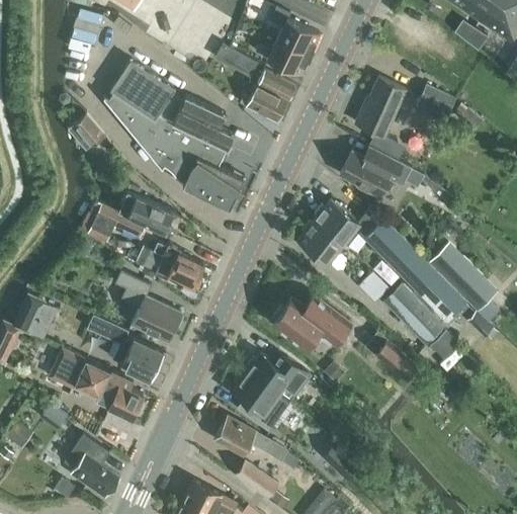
[(112,0),(134,12),(141,0),(112,0)]
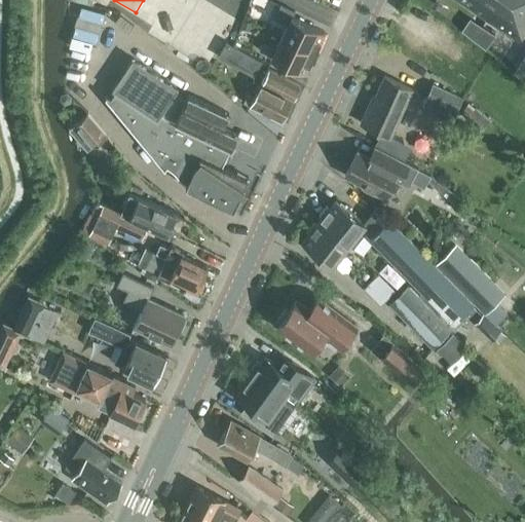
[(524,0),(452,0),(519,42),(524,32),(524,0)]
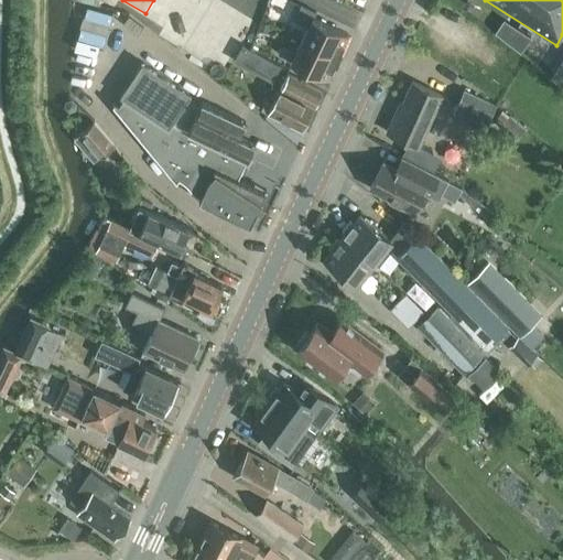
[(301,9),(296,17),(298,17),(311,23),(312,21),(313,22),(316,17),(301,9)]
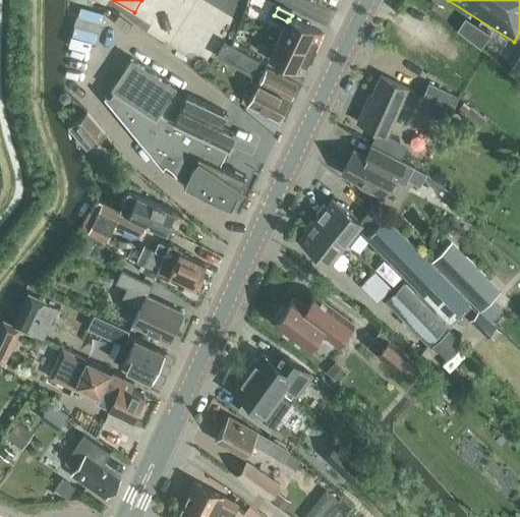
[(283,29),(278,41),(311,56),(316,44),(320,36),(289,20),(288,19),(287,21),(275,15),(271,22),(283,29)]
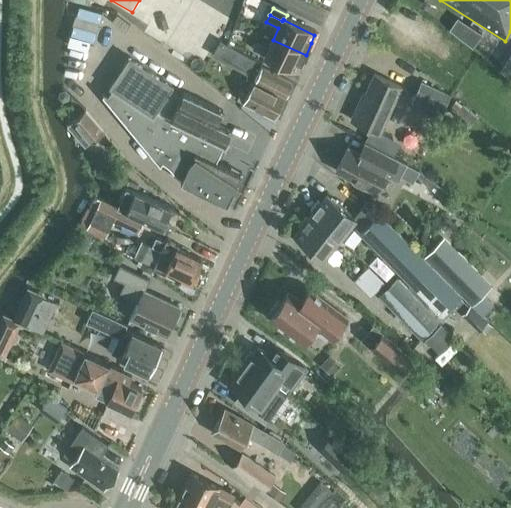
[(455,20),(446,32),(460,43),(469,29),(455,20)]
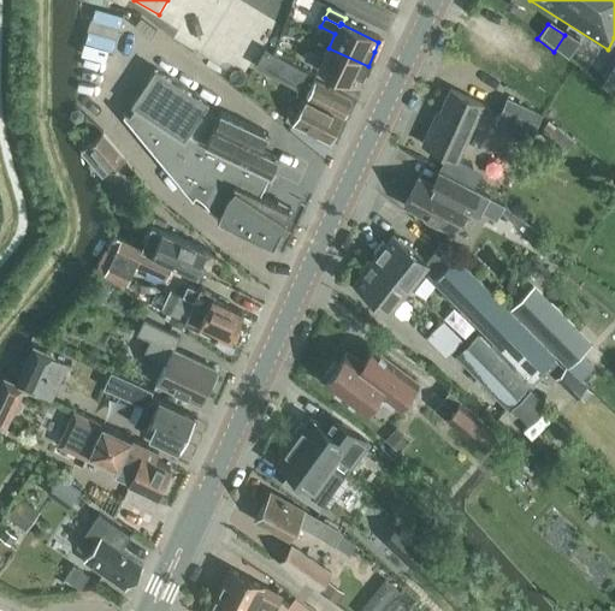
[(565,35),(554,52),(566,60),(578,45),(565,35)]
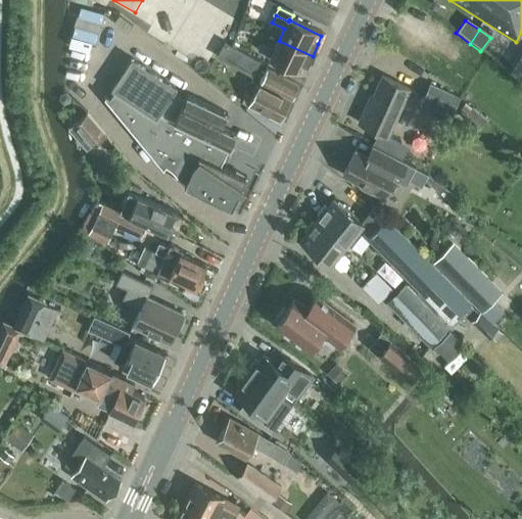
[(313,56),(279,41),(274,52),(261,46),(256,54),(270,60),(269,61),(301,77),(305,68),(306,68),(313,56)]
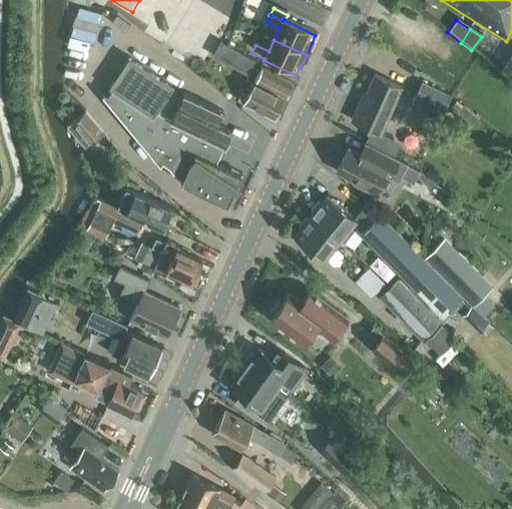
[(217,46),(210,60),(245,80),(252,66),(217,46)]
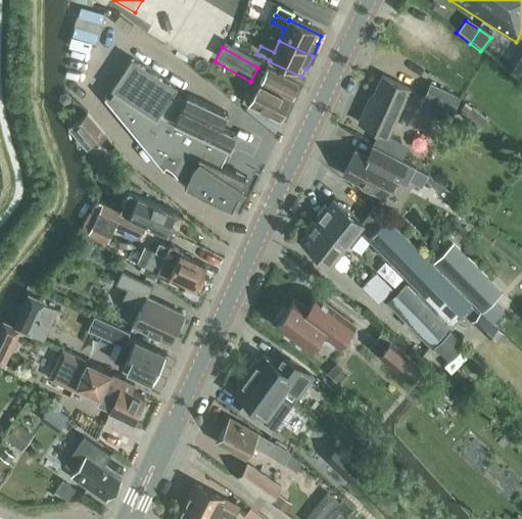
[(520,77),(521,73),(521,54),(512,72),(520,77)]
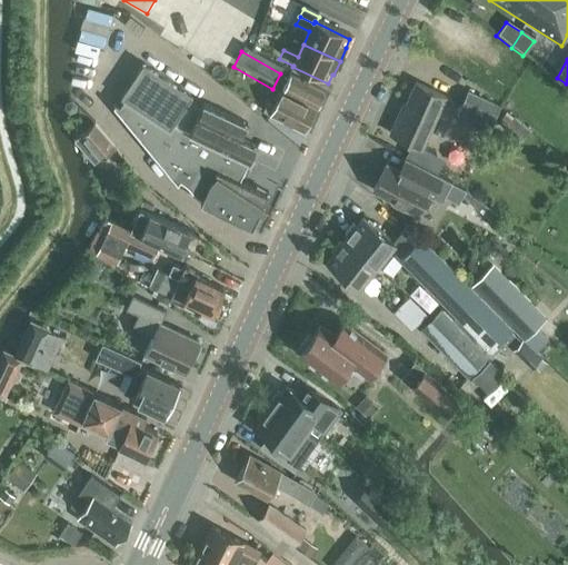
[(115,107),(112,110),(177,188),(180,182),(185,186),(188,188),(191,192),(193,196),(198,199),(201,200),(199,206),(251,230),(260,214),(262,215),(267,208),(263,206),(268,196),(240,182),(241,179),(242,179),(243,179),(245,179),(246,179),(247,178),(248,177),(248,176),(248,175),(248,174),(248,172),(248,171),(247,171),(247,170),(246,170),(256,149),(240,141),(247,127),(203,107),(201,111),(188,105),(192,99),(142,67),(119,101),(122,102),(118,109),(115,107)]
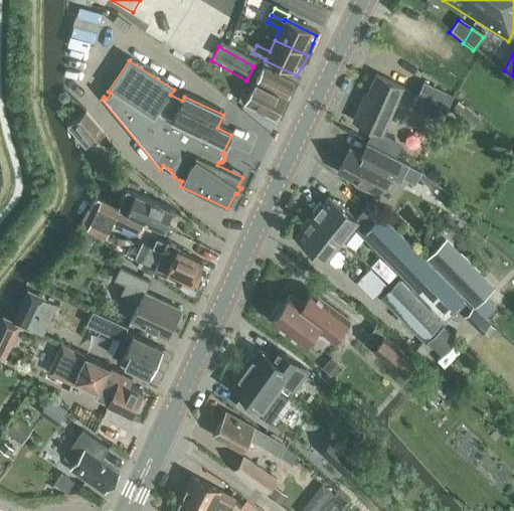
[(239,105),(244,107),(275,122),(293,87),(262,71),(247,100),(243,97),(239,105)]
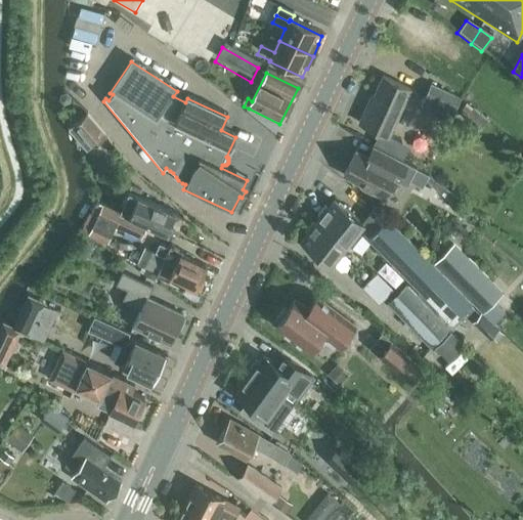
[(358,127),(387,140),(409,93),(382,80),(366,112),(365,111),(358,127)]
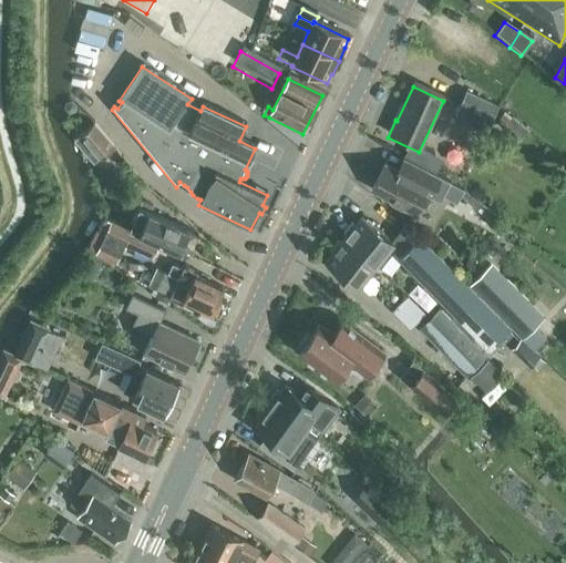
[(460,108),(491,123),(497,111),(465,95),(460,108)]
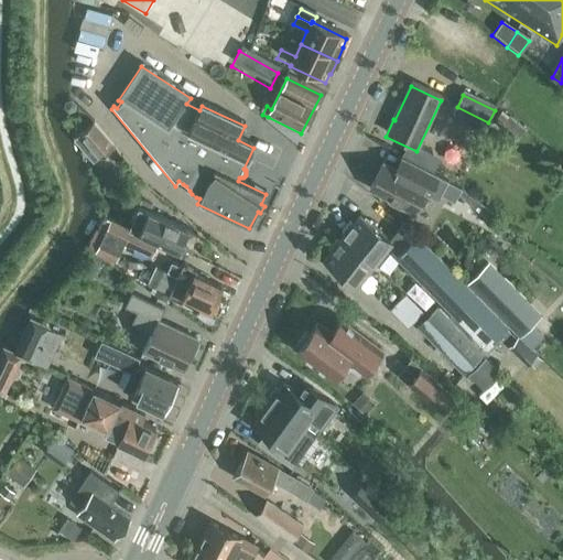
[(509,121),(500,132),(516,144),(524,133),(510,121),(509,121)]
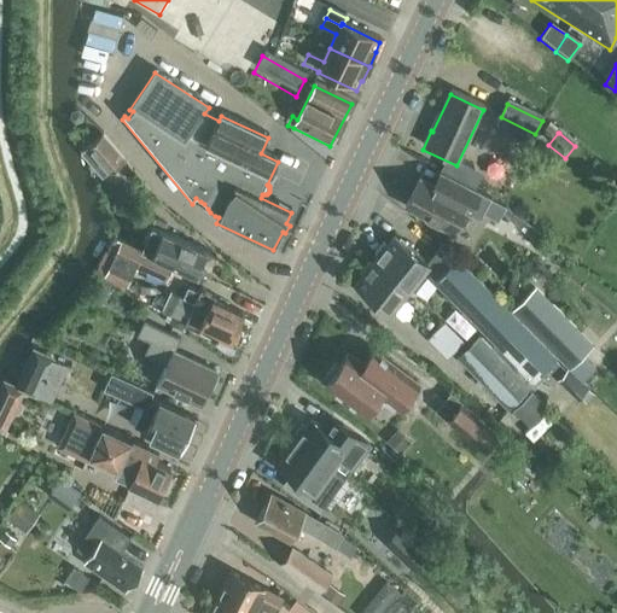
[(87,150),(109,175),(123,163),(102,136),(87,150)]
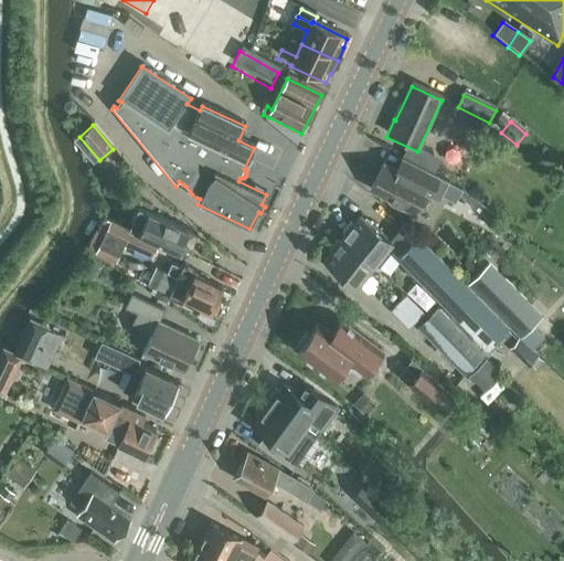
[(383,167),(370,192),(398,207),(396,209),(410,215),(412,217),(414,212),(423,196),(434,201),(435,202),(438,204),(442,198),(455,205),(458,199),(461,192),(450,186),(448,186),(448,184),(438,179),(439,179),(438,178),(419,169),(417,168),(408,163),(405,162),(402,160),(395,172),(383,167)]
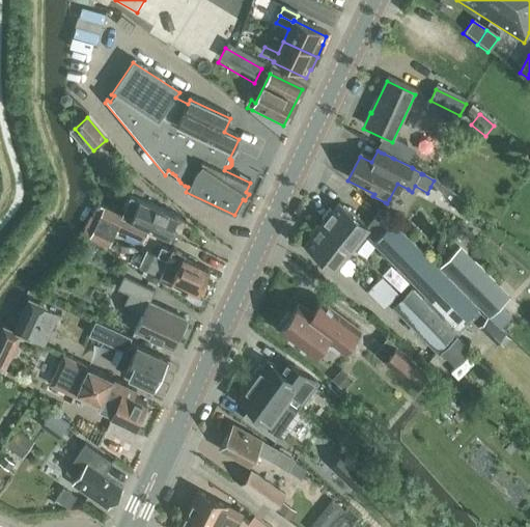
[(434,181),(430,187),(446,199),(450,193),(434,181)]
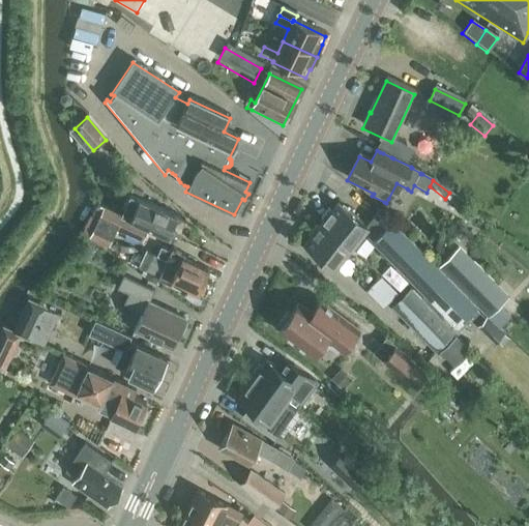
[(120,216),(167,238),(176,217),(129,196),(120,216)]
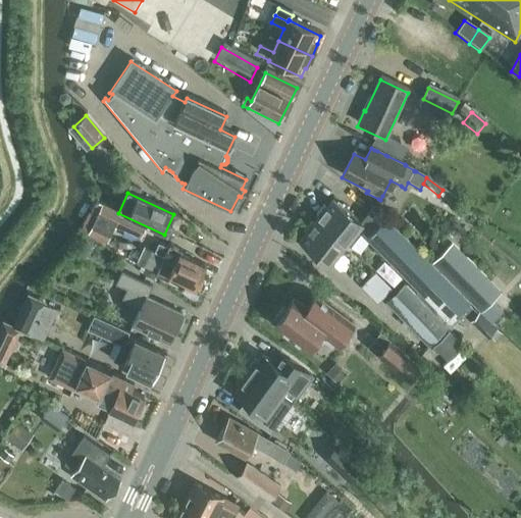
[(318,219),(316,222),(345,246),(359,256),(370,242),(450,322),(468,304),(372,208),(360,223),(332,202),(326,210),(324,208),(316,217),(318,219)]
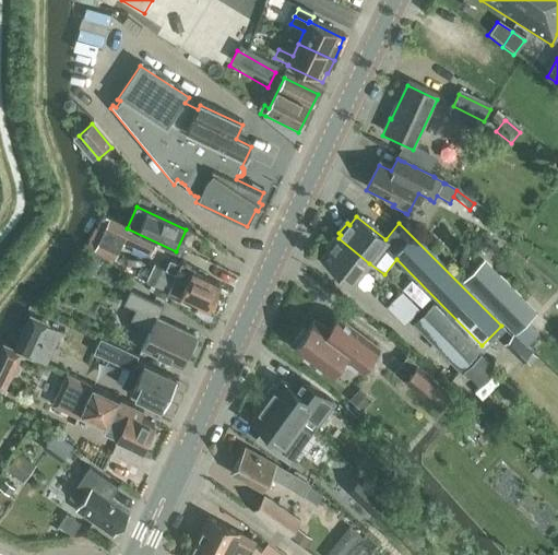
[(150,258),(156,244),(108,222),(102,236),(122,245),(150,258)]
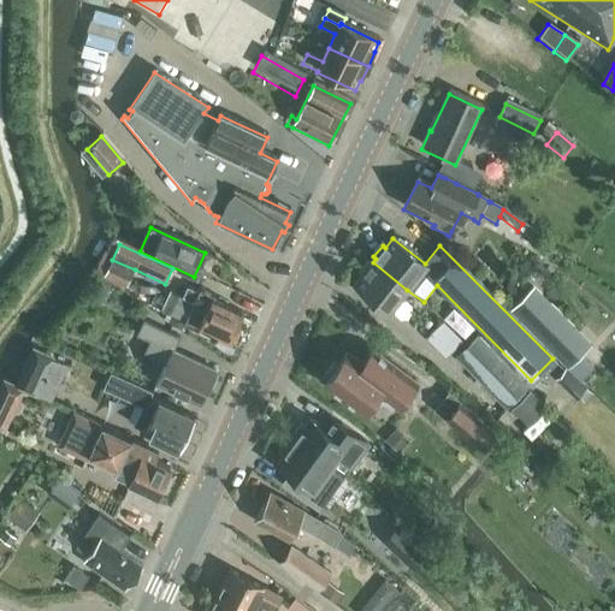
[(104,279),(125,290),(135,270),(112,260),(104,279)]
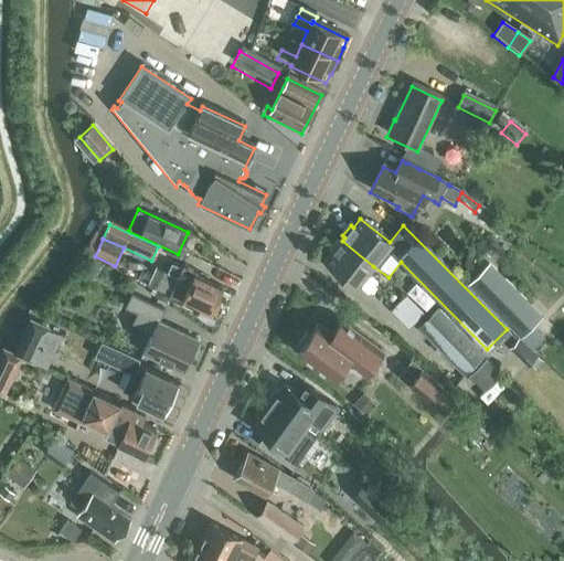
[(331,255),(323,264),(355,288),(373,266),(342,241),(339,245),(337,243),(329,254),(331,255)]
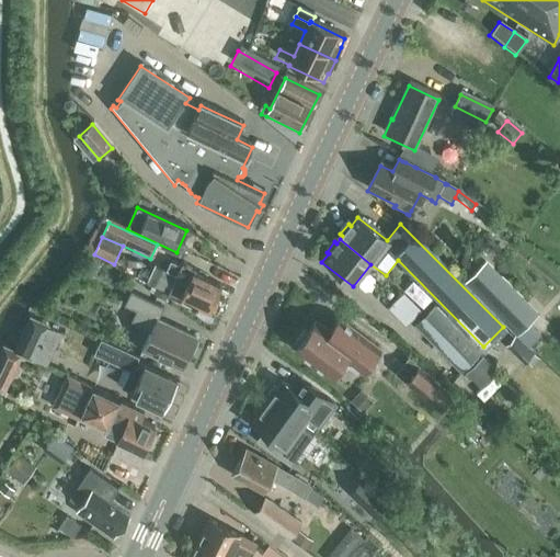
[(163,273),(156,288),(168,295),(166,298),(180,305),(182,300),(194,306),(193,307),(195,308),(196,307),(208,313),(220,288),(194,276),(195,272),(181,265),(180,269),(170,264),(166,274),(163,273)]
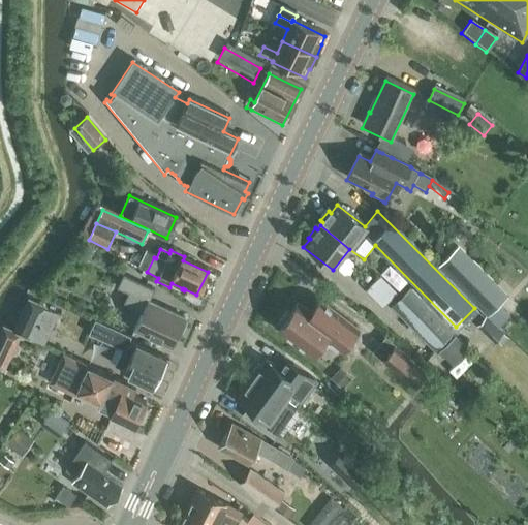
[(117,290),(128,296),(123,307),(142,316),(133,332),(172,349),(179,334),(182,335),(187,325),(183,323),(184,321),(148,304),(154,292),(123,278),(117,290)]
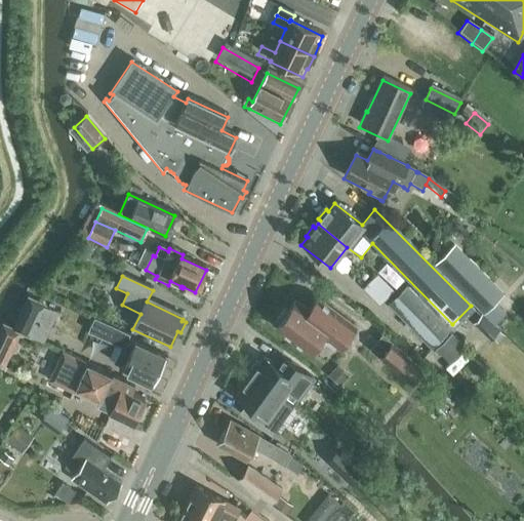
[(381,307),(395,291),(379,276),(365,290),(381,307)]
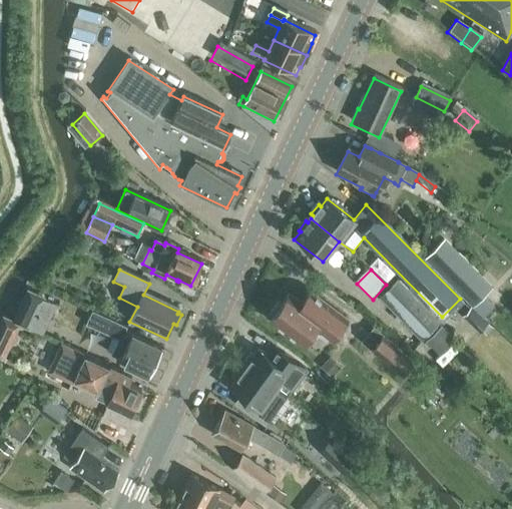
[(379,299),(396,318),(393,321),(397,325),(401,322),(420,343),(438,327),(396,282),(379,299)]
